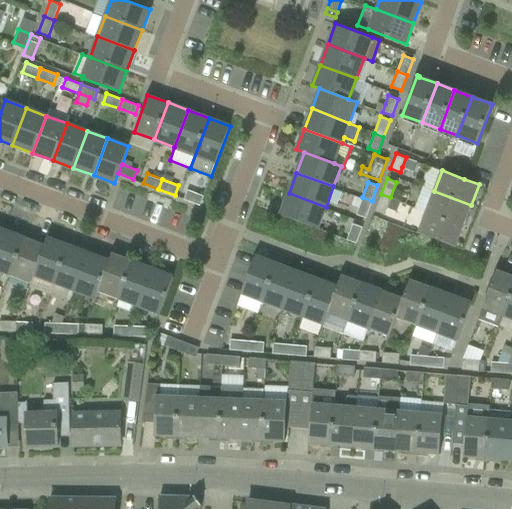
[(184,198),(200,204),(203,195),(187,189),(184,198)]
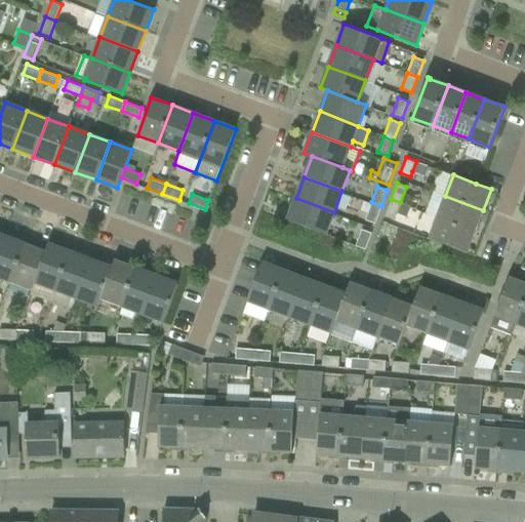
[(437,216),(475,231),(483,210),(445,196),(437,216)]
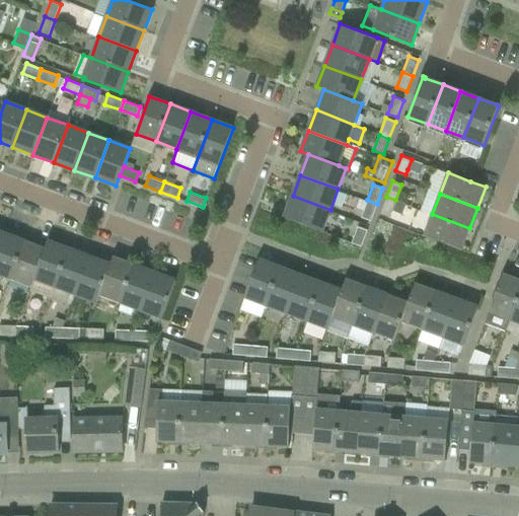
[(293,196),(285,217),(322,231),(330,210),(293,196)]
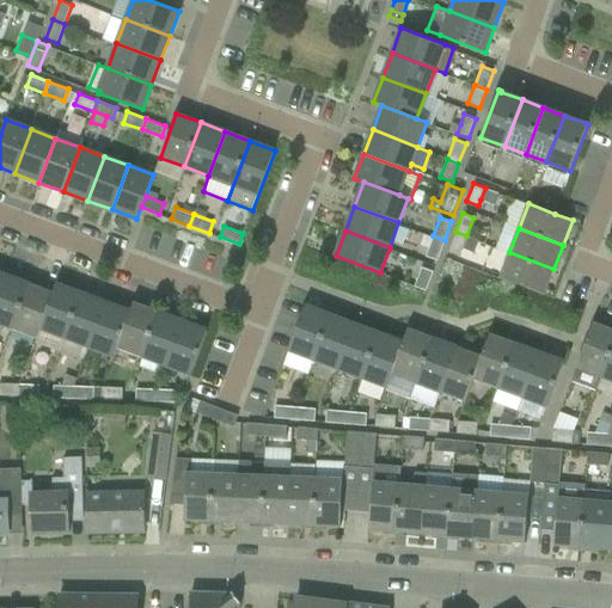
[(422,232),(418,243),(429,247),(426,256),(435,258),(438,259),(445,240),(433,235),(422,232)]
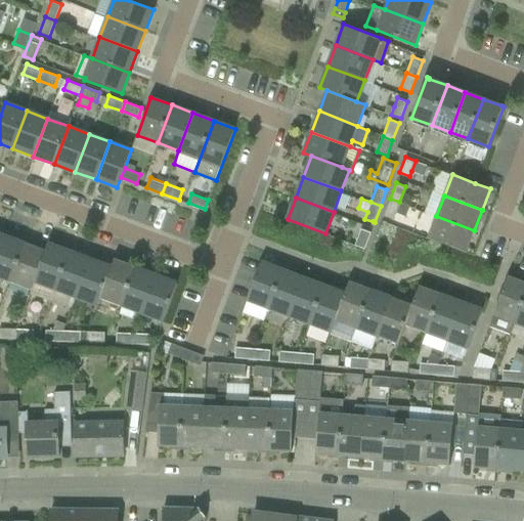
[(399,202),(390,199),(384,214),(394,218),(399,202)]
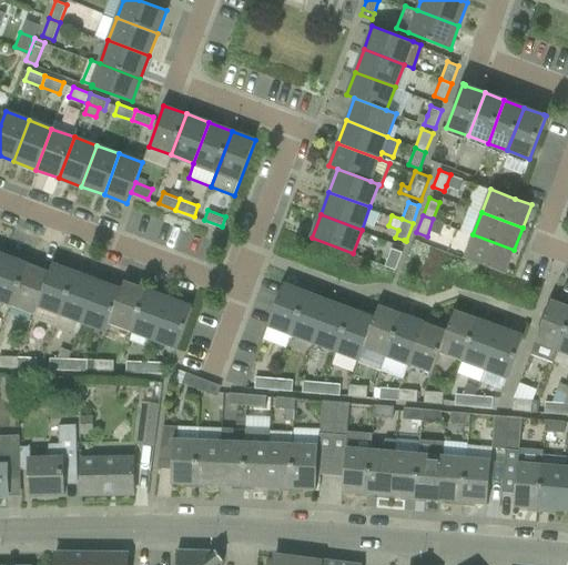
[(473,234),(464,258),(505,273),(514,250),(473,234)]
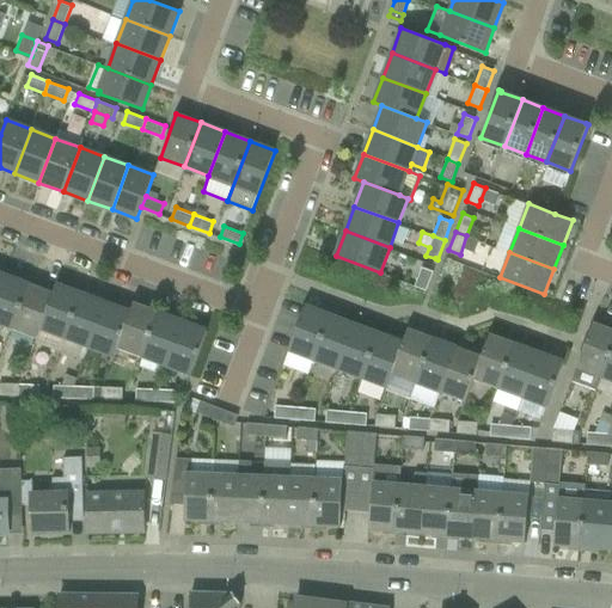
[(415,286),(426,289),(433,270),(422,266),(415,286)]
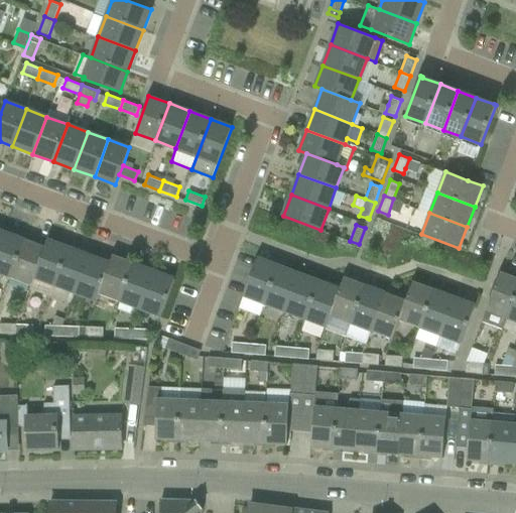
[(4,231),(0,240),(0,277),(2,272),(10,275),(24,239),(4,231)]
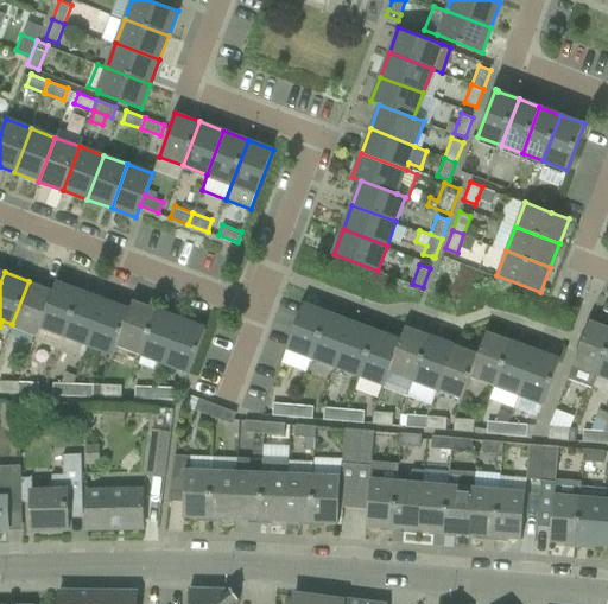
[(52,291),(29,281),(12,324),(37,334),(52,291)]
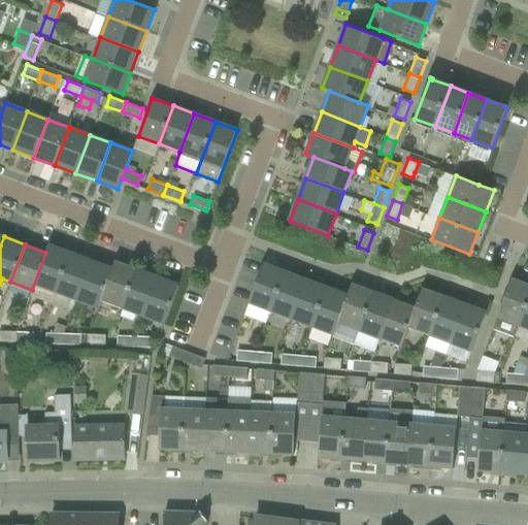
[(48,244),(45,253),(32,290),(30,294),(52,302),(70,253),(48,244)]
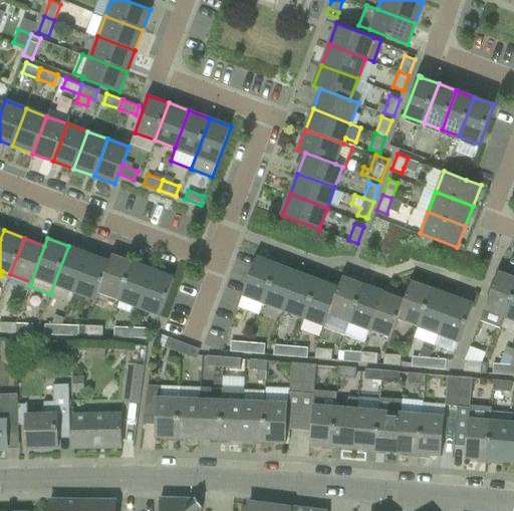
[(70,302),(74,291),(88,254),(68,246),(50,294),(70,302)]
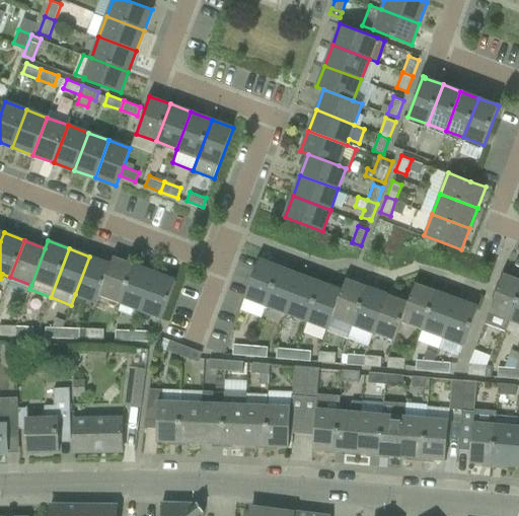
[(110,264),(89,256),(75,294),(96,301),(110,264)]
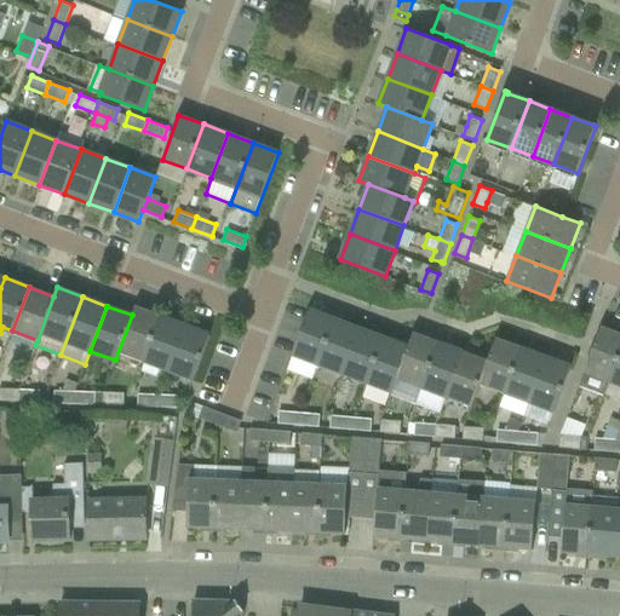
[(136,306),(132,315),(115,360),(115,361),(119,351),(143,361),(160,316),(136,306)]
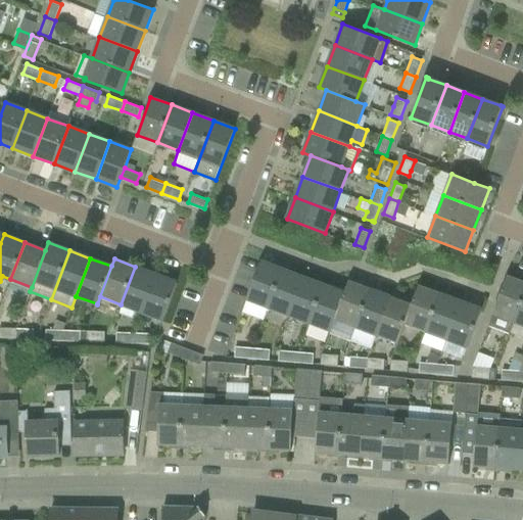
[(262,261),(247,299),(268,306),(282,269),(262,261)]
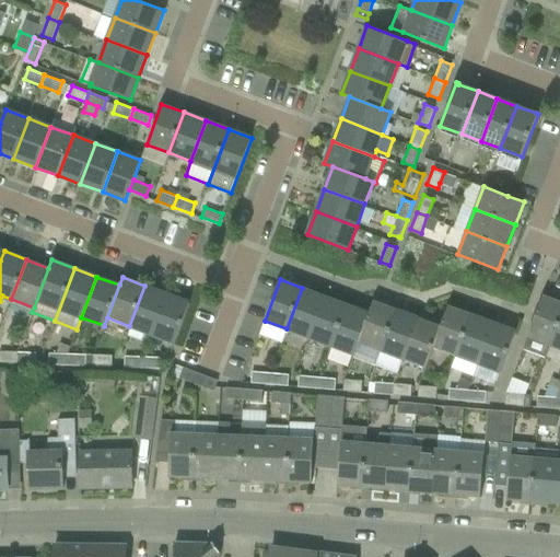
[(129,326),(152,334),(167,293),(144,286),(129,326)]
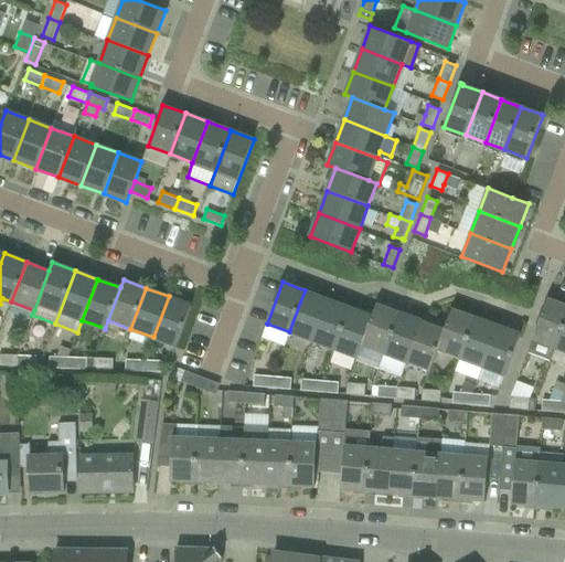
[(305,290),(289,331),(311,339),(327,299),(305,290)]
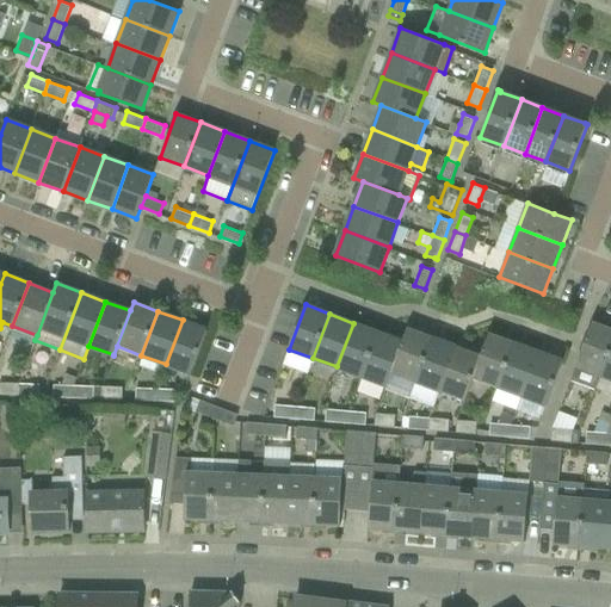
[(207,329),(183,320),(166,364),(190,373),(207,329)]
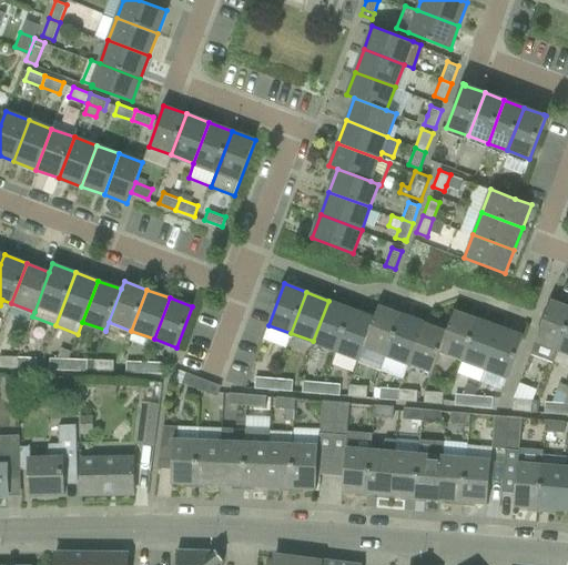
[(567,305),(550,300),(530,352),(554,361),(558,349),(567,322),(567,305)]
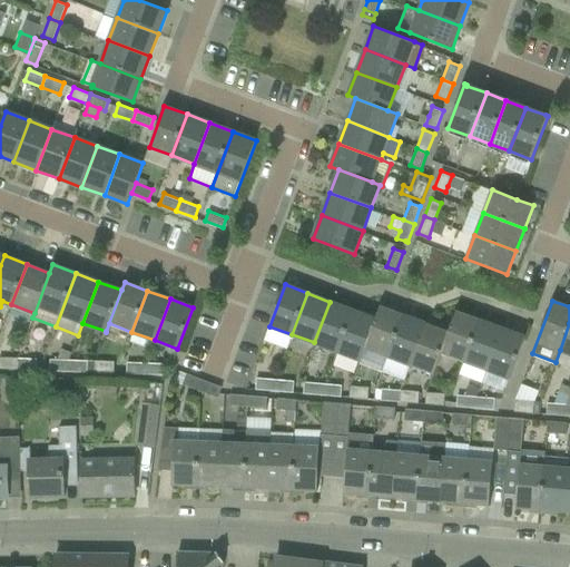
[(330,302),(314,342),(337,351),(352,310),(330,302)]
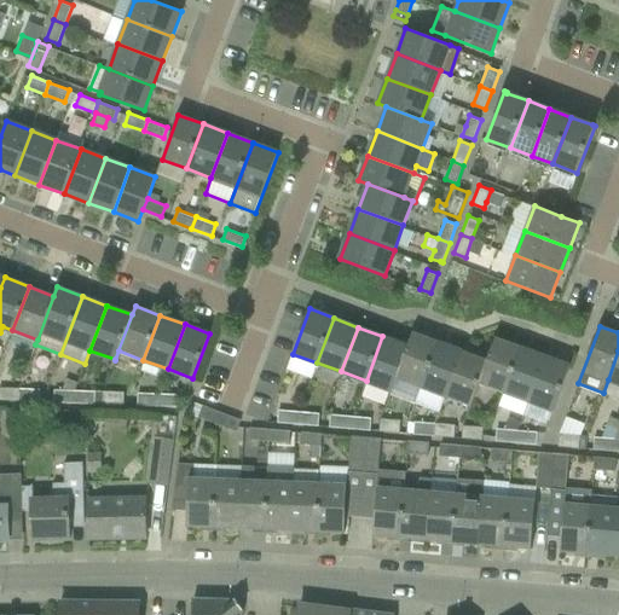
[(408,346),(397,376),(421,386),(438,341),(412,332),(408,346)]
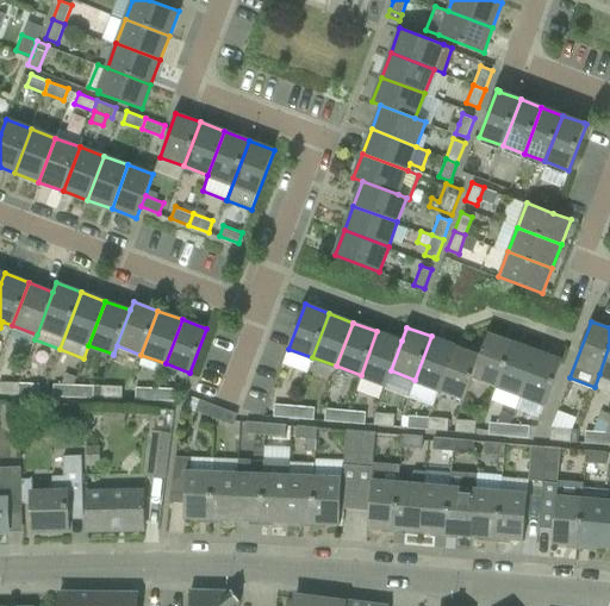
[(377,331),(361,375),(385,383),(391,370),(402,341),(377,331)]
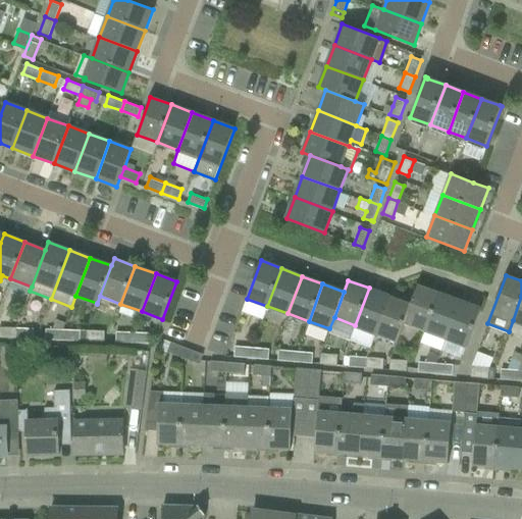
[(410,304),(404,321),(405,321),(425,329),(438,293),(418,284),(410,304)]
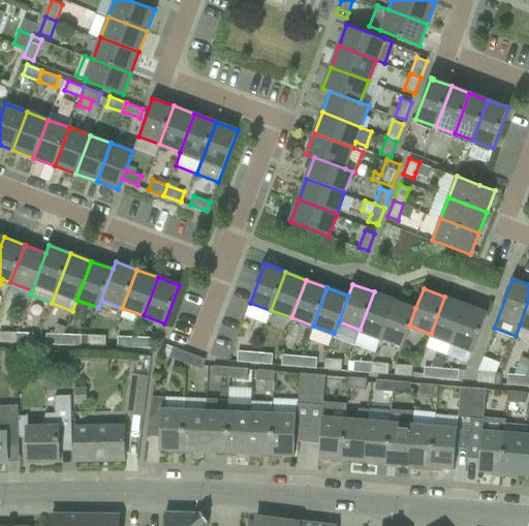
[(374,291),(360,330),(380,337),(395,300),(374,291)]
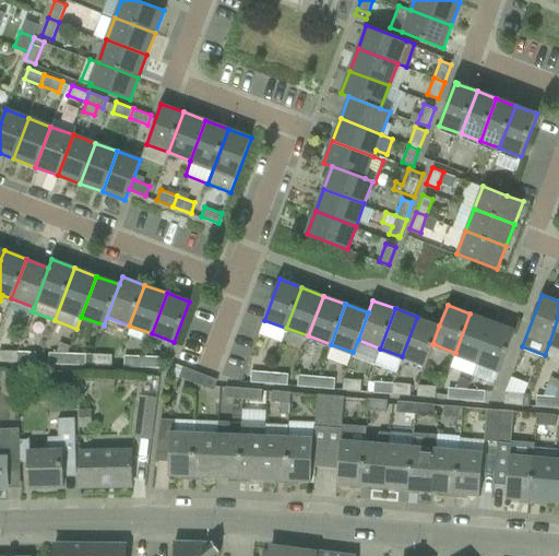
[(470,314),(455,353),(477,362),(492,322),(470,314)]
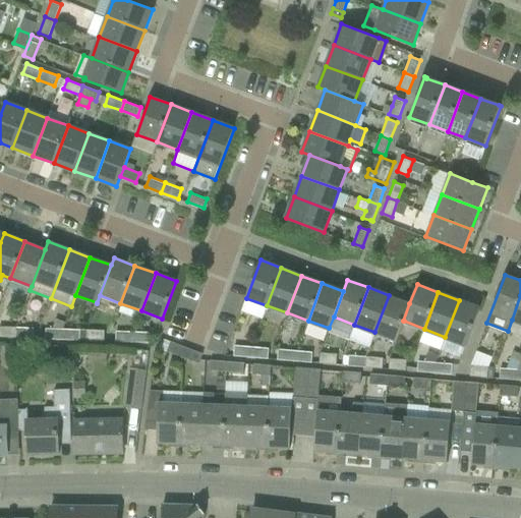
[(389,295),(374,332),(396,340),(403,321),(409,303),(389,295)]
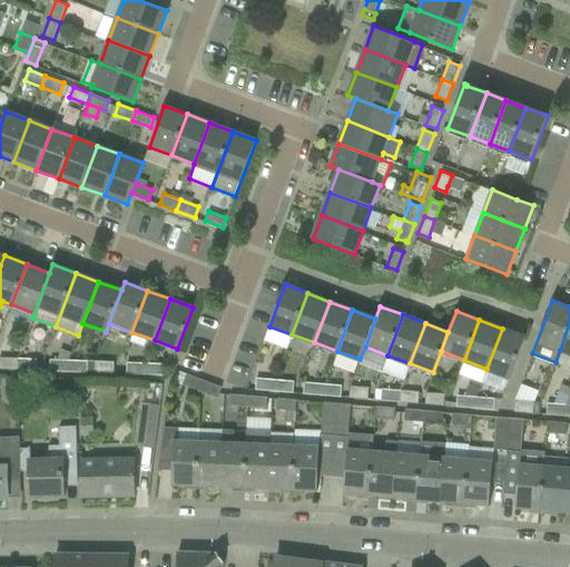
[(569,323),(560,350),(569,353),(569,323)]
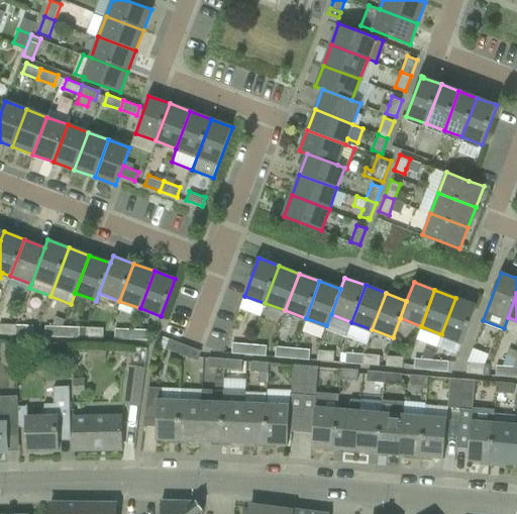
[(455,298),(441,334),(462,342),(476,305),(455,298)]
